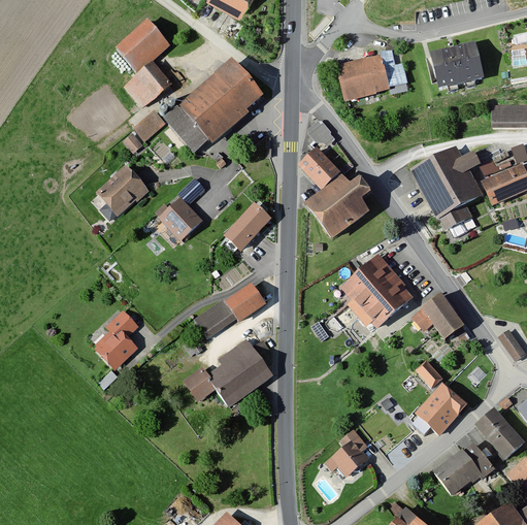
[(215,0),(240,14),(248,0),(215,0)]
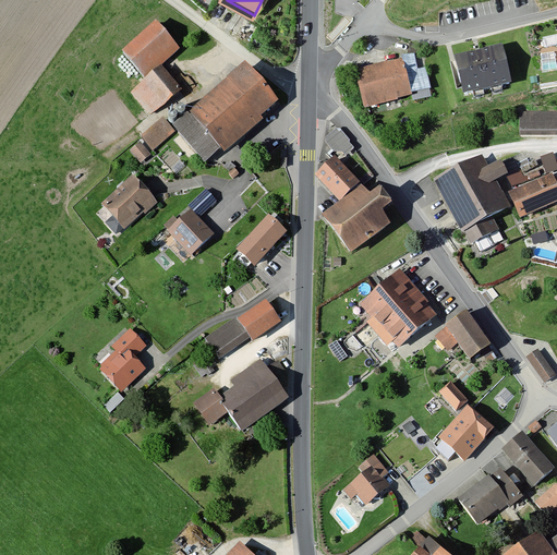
[(178,47),(156,22),(123,51),(145,75),(178,47)]
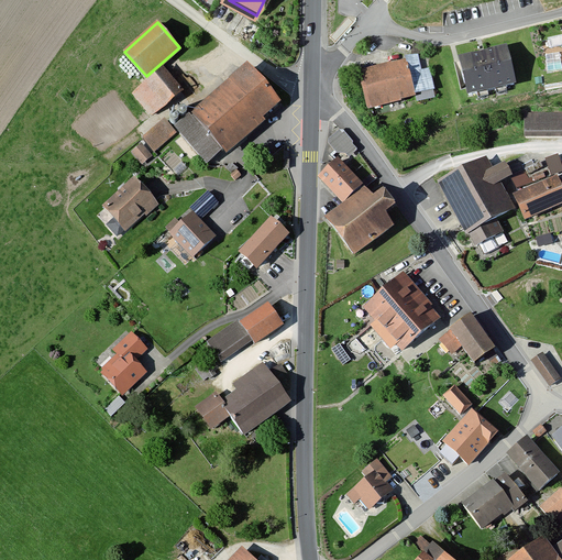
[(516,81),(507,47),(461,58),(470,92),(516,81)]
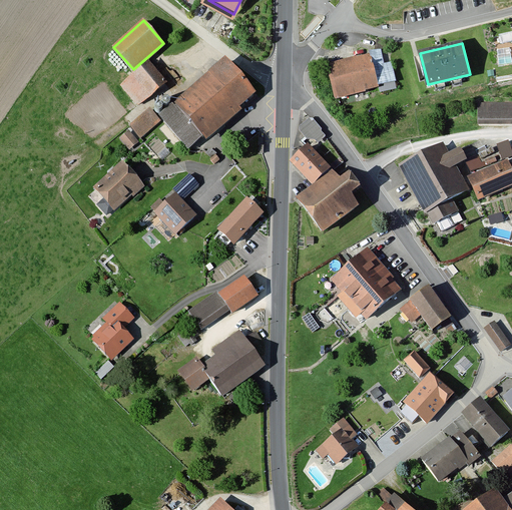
[(381,50),(330,62),(338,95),(396,82),(391,59),(384,61),(381,50)]
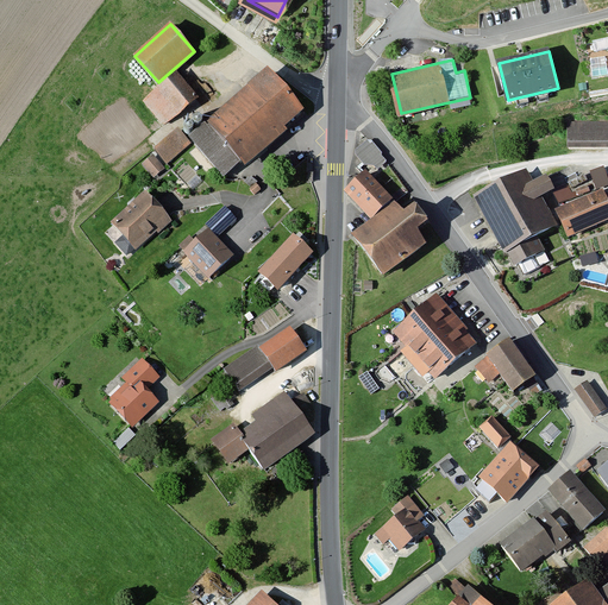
[(304,109),(268,68),(188,136),(224,177),(304,109)]
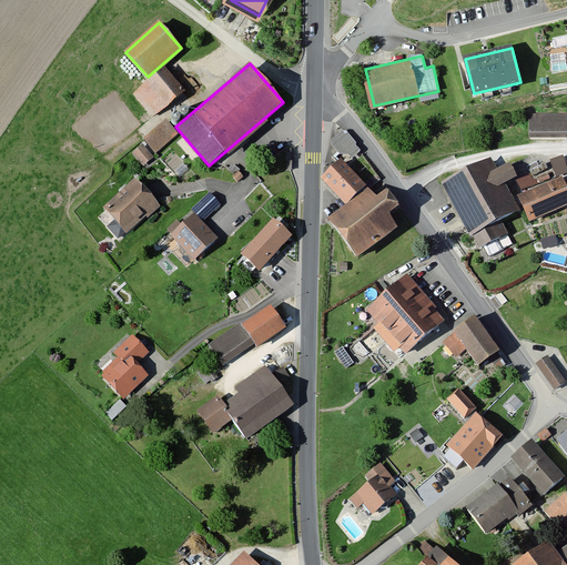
[(184,90),(164,67),(134,91),(154,115),(184,90)]
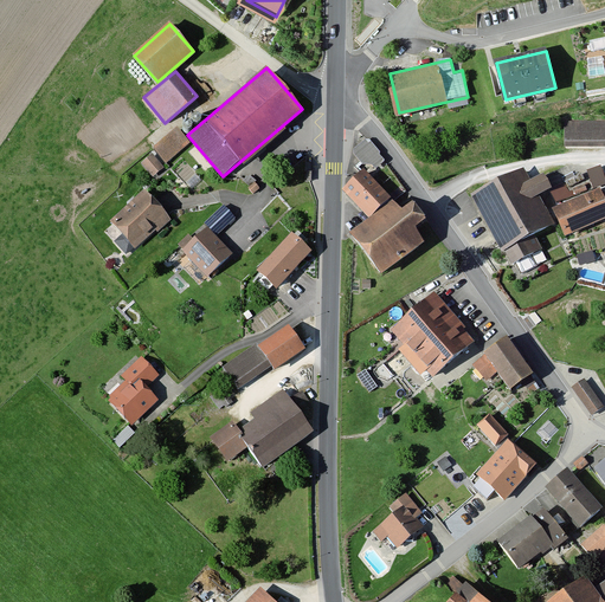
[(604,120),(565,120),(565,146),(604,146),(604,120)]
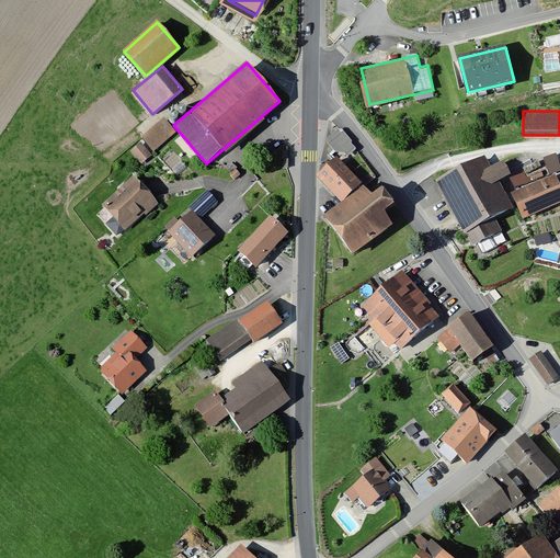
[(174,131),(163,117),(141,136),(152,148),(174,131)]
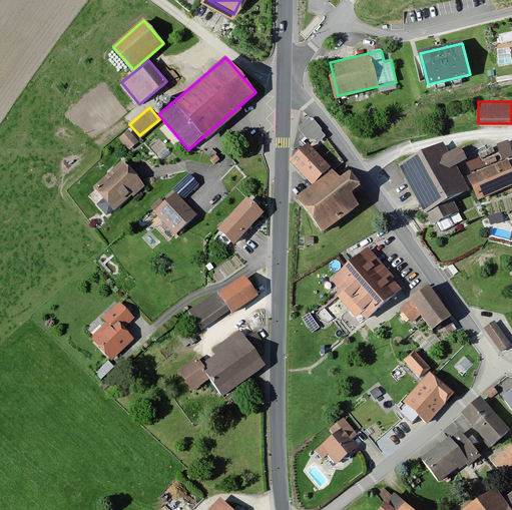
[(309,116),(299,124),(298,128),(306,137),(313,138),(316,141),(318,140),(325,134),(320,129),(321,126),(312,116),(309,116)]
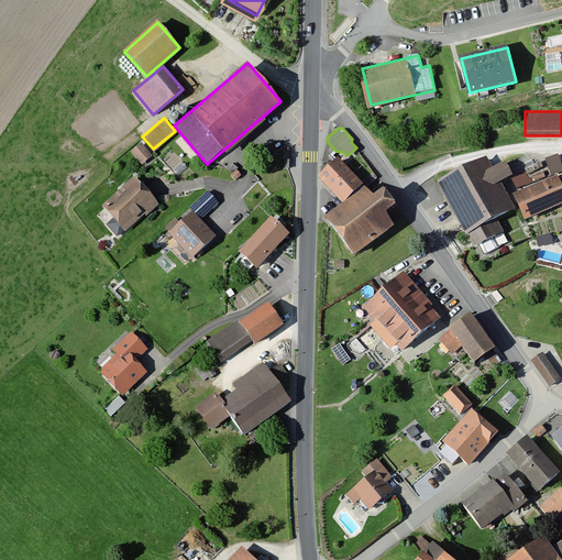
[(151,153),(140,141),(131,150),(141,161),(151,153)]
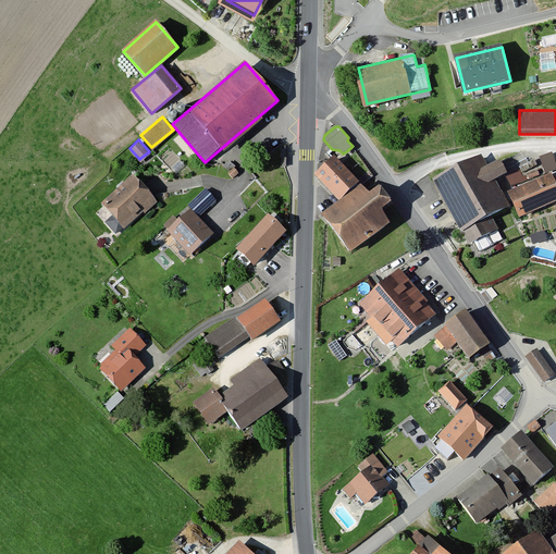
[(544,170),(555,165),(555,161),(552,149),(539,154),(544,170)]
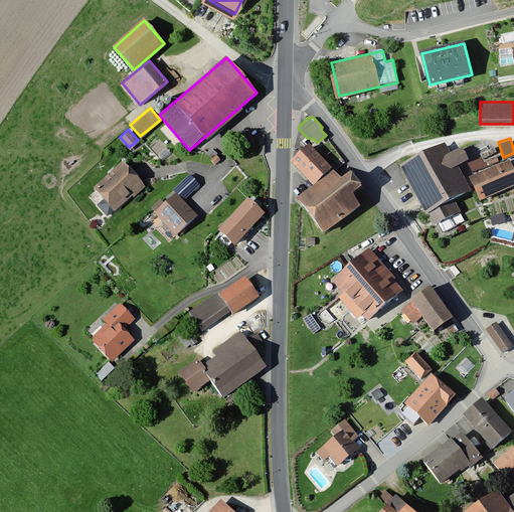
[(331,167),(309,144),(292,160),(314,183),(331,167)]
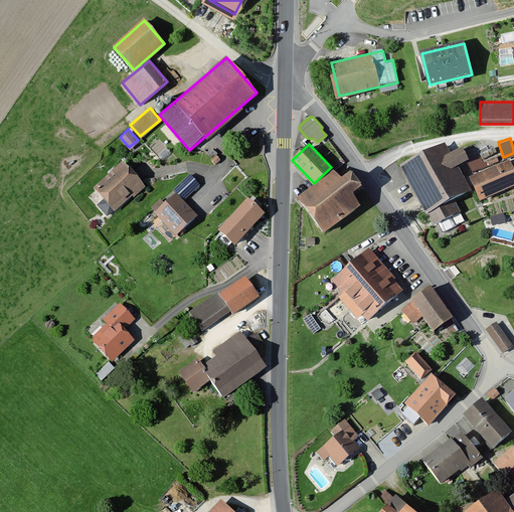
[(444,144),(401,167),(432,223),(458,209),(453,199),(468,191),(455,166),(467,160),(460,147),(449,153),(444,144)]
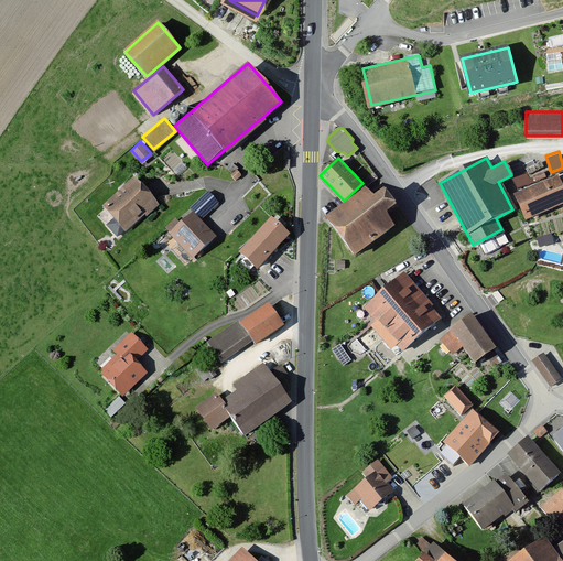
[(562,201),(562,185),(558,174),(515,193),(526,217),(562,201)]
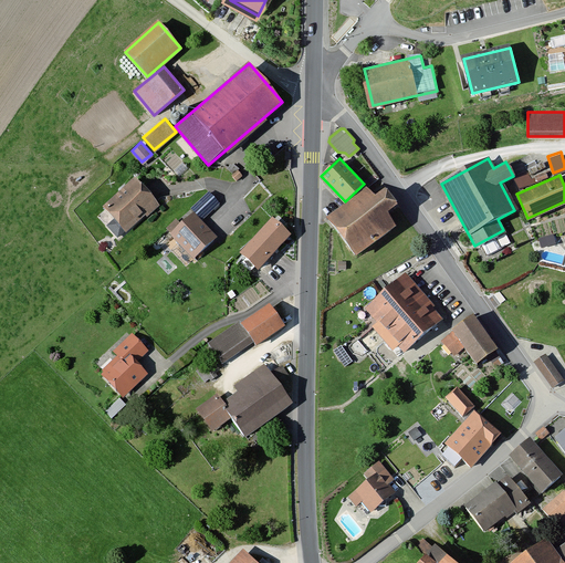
[(157,204),(135,176),(103,204),(125,230),(157,204)]
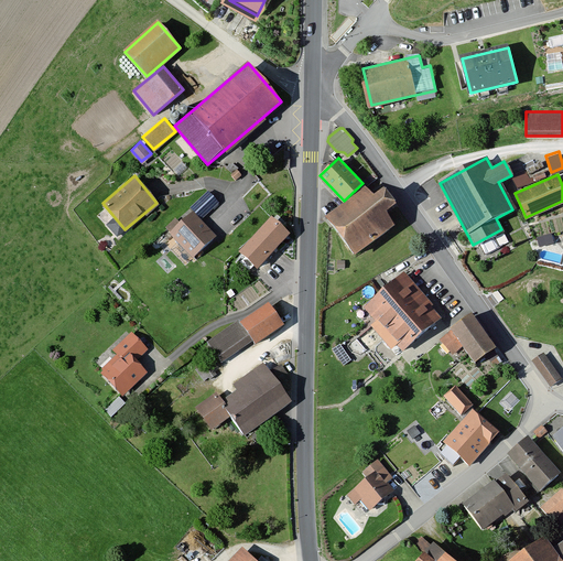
[(369,185),(327,215),(355,254),(394,225),(388,215),(398,207),(387,192),(378,198),(369,185)]
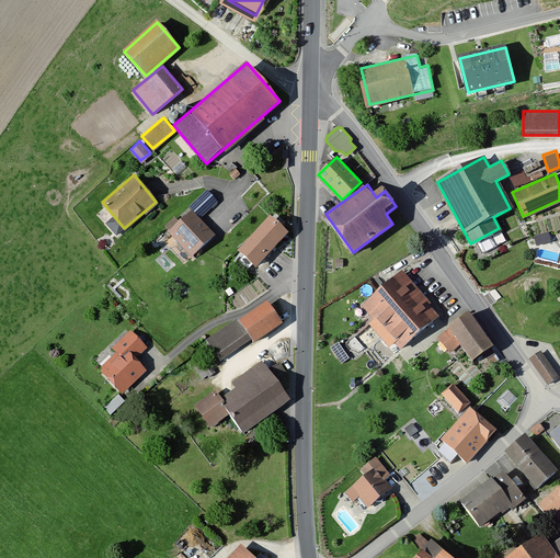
[(206,189),(189,204),(200,216),(217,200),(206,189)]
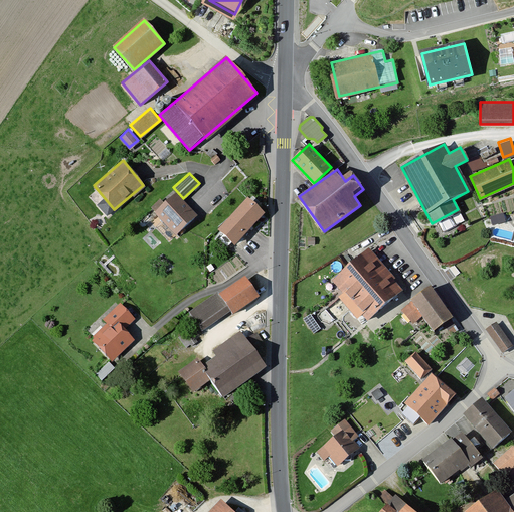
[(196,214),(176,193),(156,212),(176,233),(196,214)]
